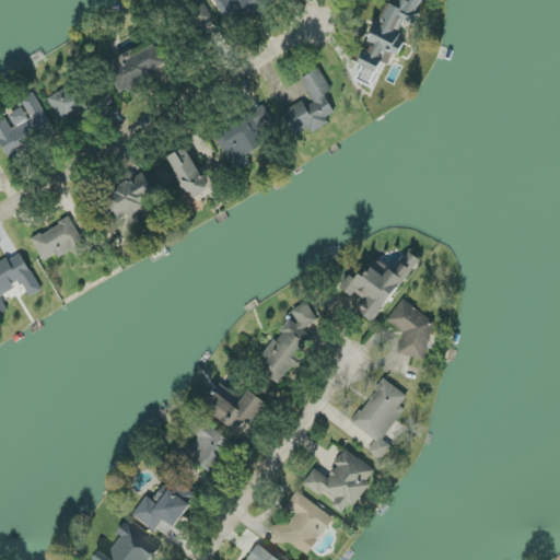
[(214,0),(229,27),(278,2),(276,0),(214,0)]
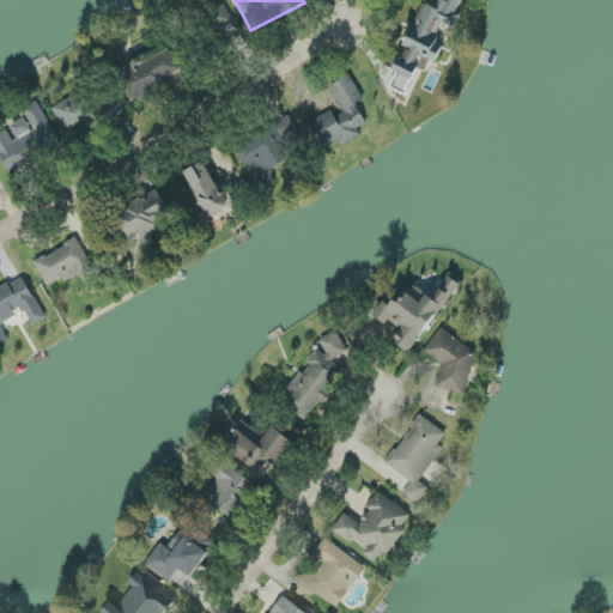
[(423,4),(404,47),(407,48),(389,87),(408,96),(420,70),(425,72),(431,59),(437,62),(444,47),(436,43),(444,25),(451,29),(463,0),(445,0),(441,11),(423,4)]
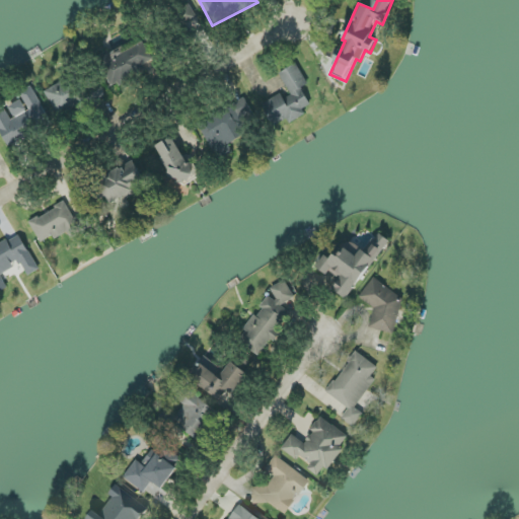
[(152,60),(141,38),(97,60),(110,87),(146,70),(143,65),(152,60)]
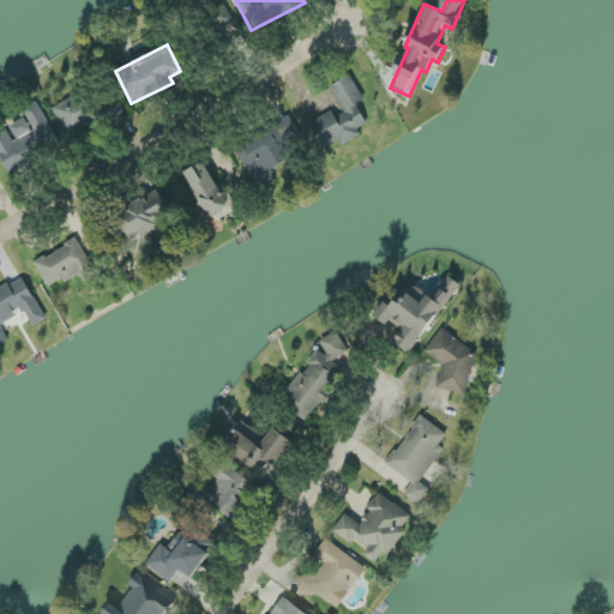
[(311,125),(323,149),(339,140),(341,144),(372,128),(361,108),(367,104),(353,76),(331,86),(342,109),(311,125)]
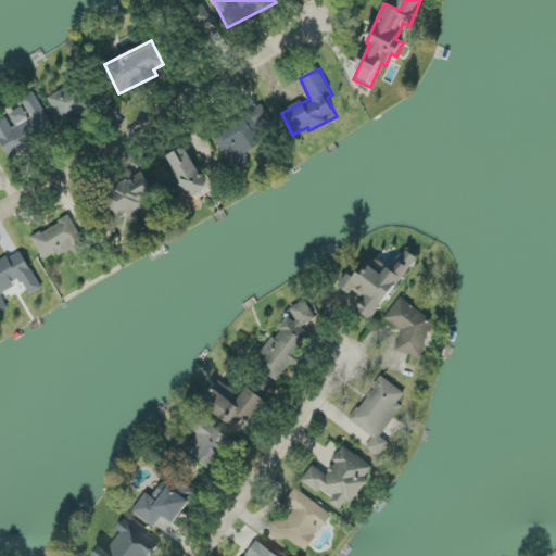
[(48,99),(63,124),(83,112),(86,117),(113,101),(103,85),(78,100),(70,86),(48,99)]
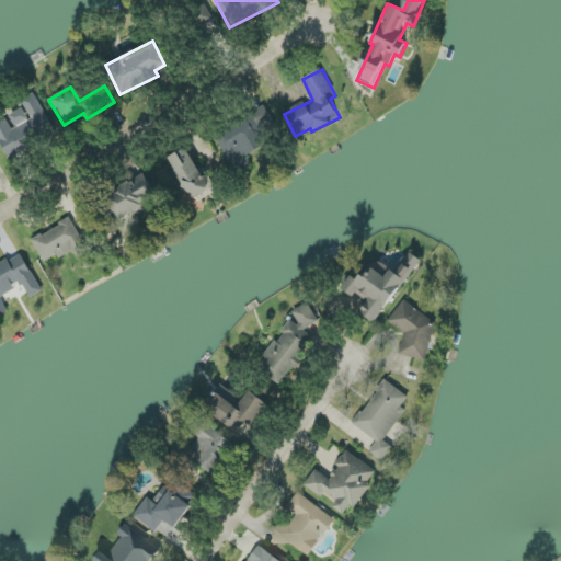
[(21,100),(24,107),(9,115),(15,127),(3,134),(14,155),(55,133),(34,93),(21,100)]
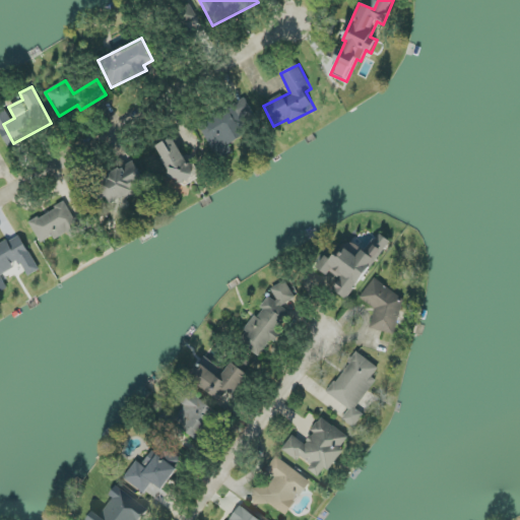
[(199,127),(219,160),(233,152),(229,146),(259,127),(243,100),(199,127)]
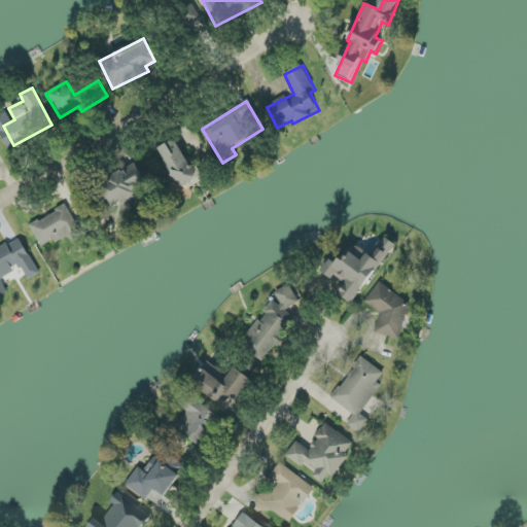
[(159,148),(176,181),(180,179),(184,186),(201,178),(195,166),(190,168),(176,139),(159,148)]
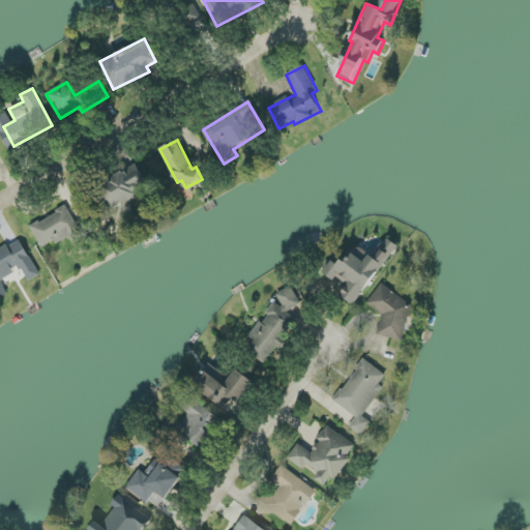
[(97,196),(102,204),(110,201),(114,210),(151,189),(138,164),(99,184),(104,192),(97,196)]
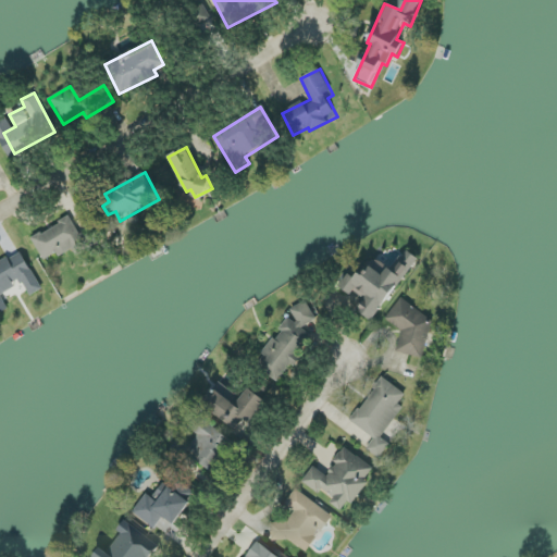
[(45,260),(58,254),(60,257),(85,244),(70,218),(32,238),(45,260)]
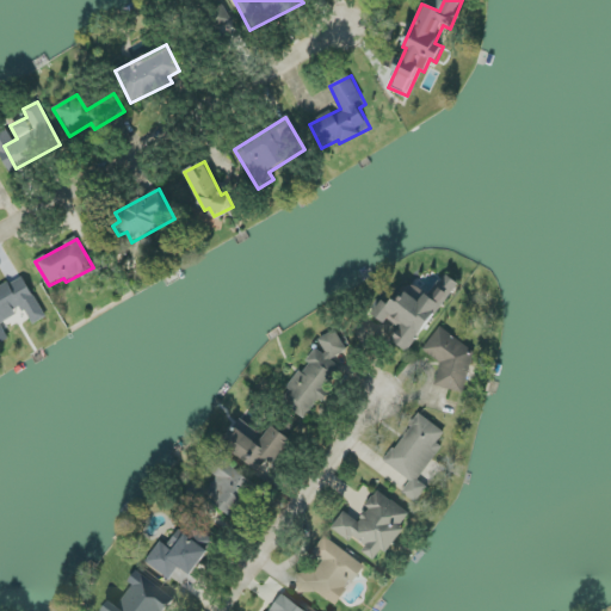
[(375,313),(400,331),(393,341),(408,352),(458,283),(443,272),(426,295),(408,282),(392,306),(383,301),(375,313)]
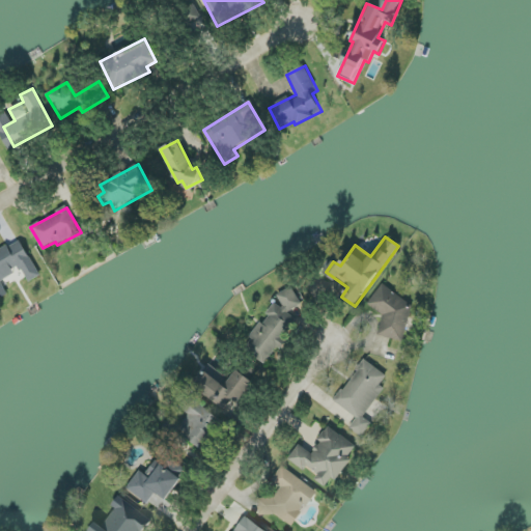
[(0,247),(0,300),(8,296),(1,282),(16,274),(16,270),(22,270),(29,282),(40,276),(21,241),(8,248),(0,247)]
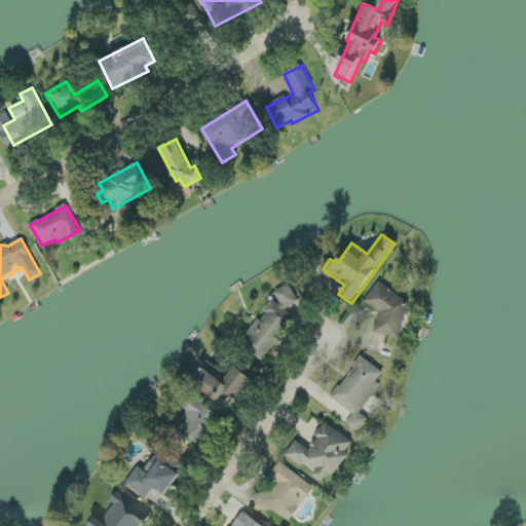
[(365,302),(380,312),(374,332),(400,339),(409,303),(378,282),(365,302)]
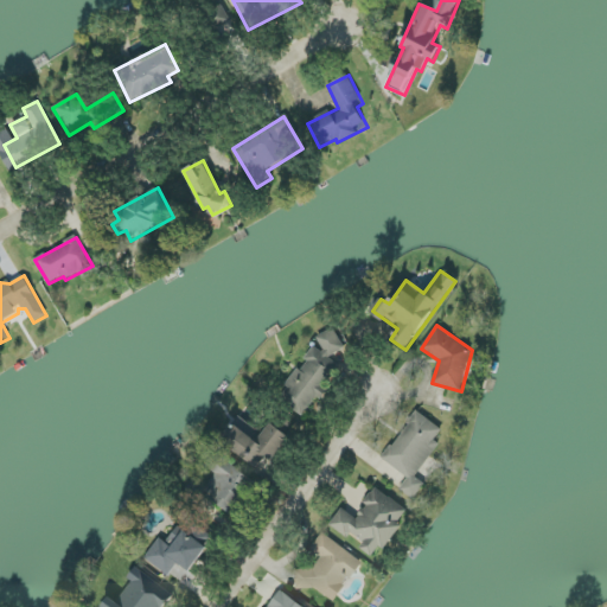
[(306,416),(340,365),(332,360),(345,342),(327,330),(317,345),(315,344),(279,398),(306,416)]
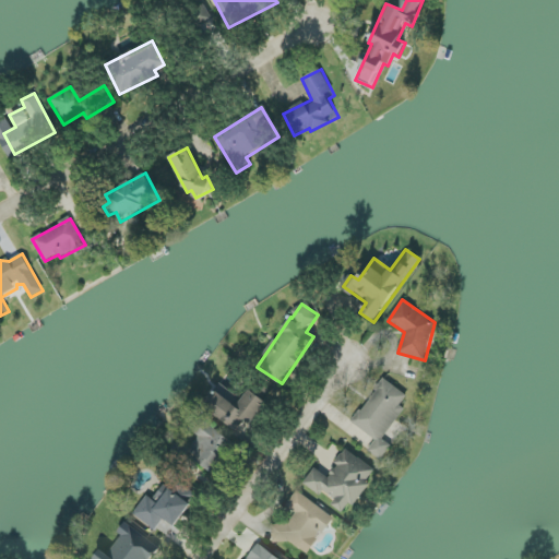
[(376,440),(368,451),(382,461),(392,445),(383,439),(404,408),(401,406),(407,395),(383,378),(352,424),(376,440)]
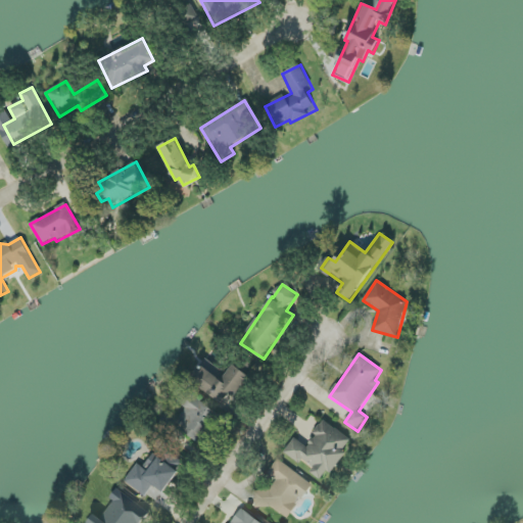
[(223,403),(227,397),(232,400),(249,376),(231,364),(225,373),(205,359),(190,381),(223,403)]
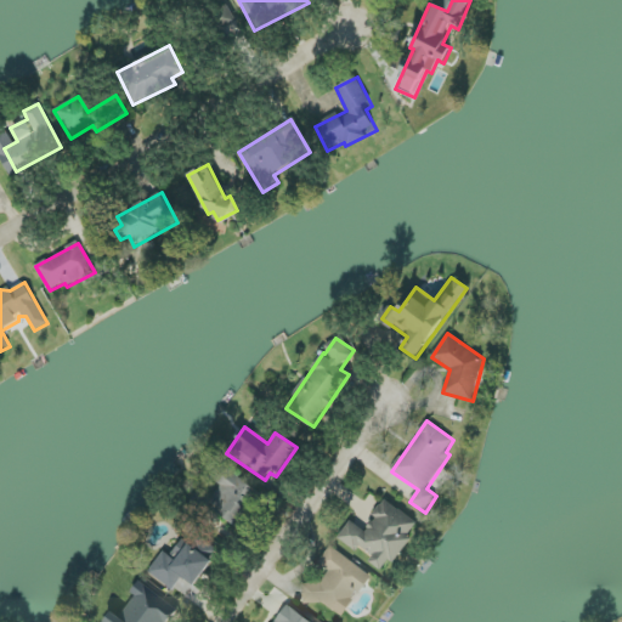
[(264,495),(220,463),(209,478),(221,486),(211,498),(199,490),(187,505),(202,516),(209,507),(239,529),(264,495)]
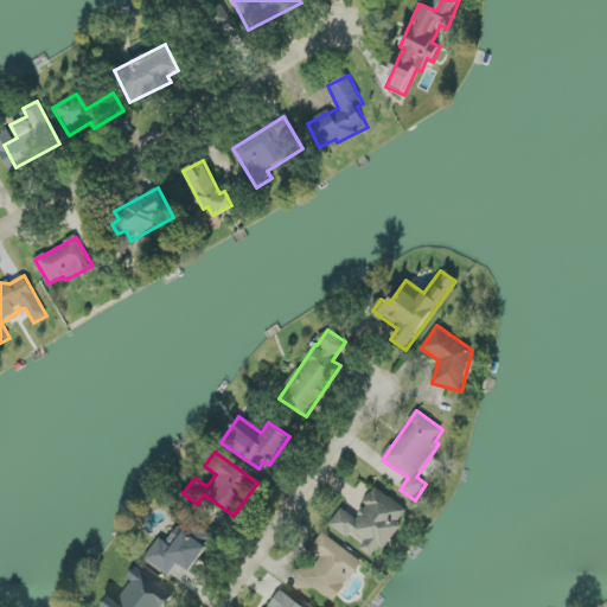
[(330,525),(349,540),(351,537),(377,557),(401,525),(398,523),(407,511),(377,489),(355,518),(343,509),(330,525)]
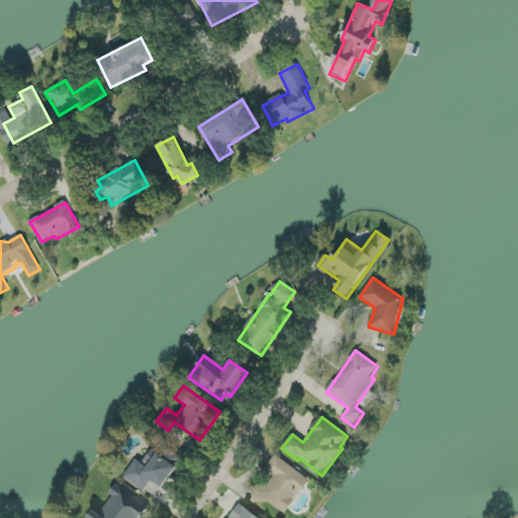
[(123,477),(145,492),(152,481),(162,488),(179,463),(154,446),(142,463),(137,459),(123,477)]
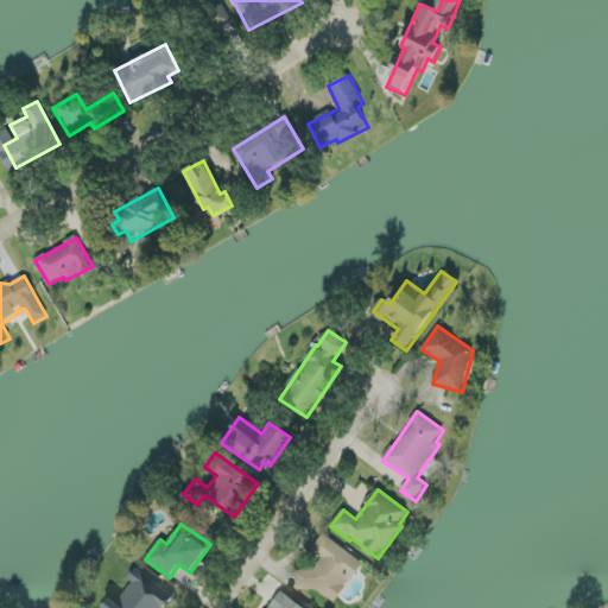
[(297,580),(334,606),(363,563),(322,534),(311,551),(322,558),(311,575),(304,570),(297,580)]
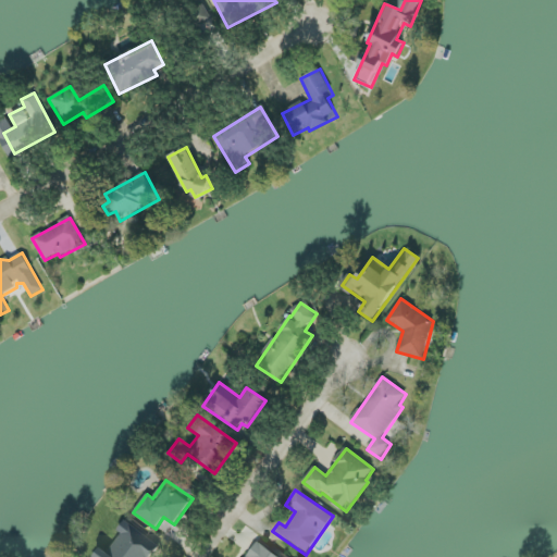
[(150,556),(159,545),(124,521),(118,531),(121,534),(109,553),(101,548),(94,556),(150,556)]
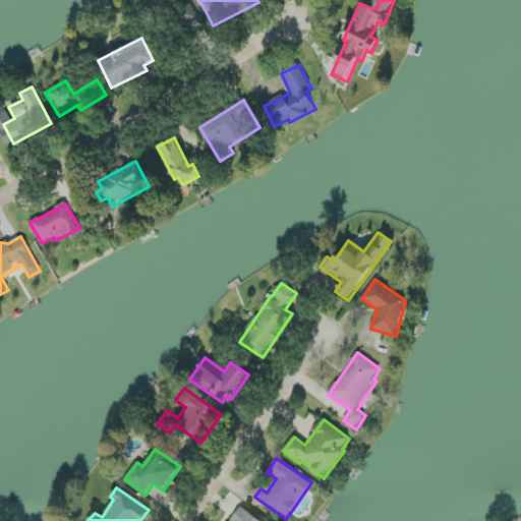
[(230,520),(259,520),(240,507),(230,520)]
